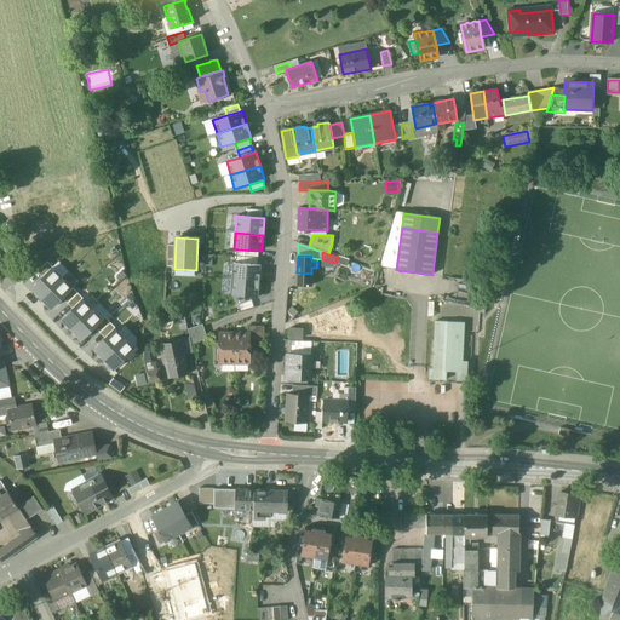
[(350,262),(338,257),(336,263),(349,268),(350,262)]
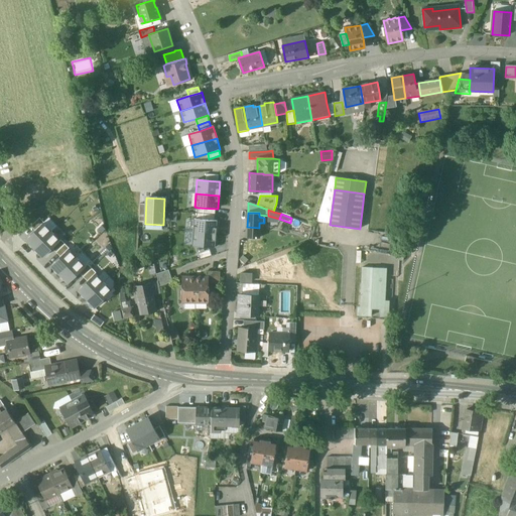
[(31,227),(35,231),(43,223),(39,219),(31,227)]
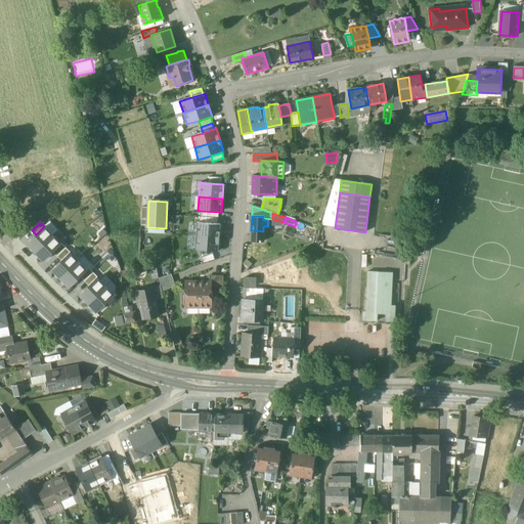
[(197,223),(195,236),(220,238),(221,224),(218,224),(200,223),(197,223)]
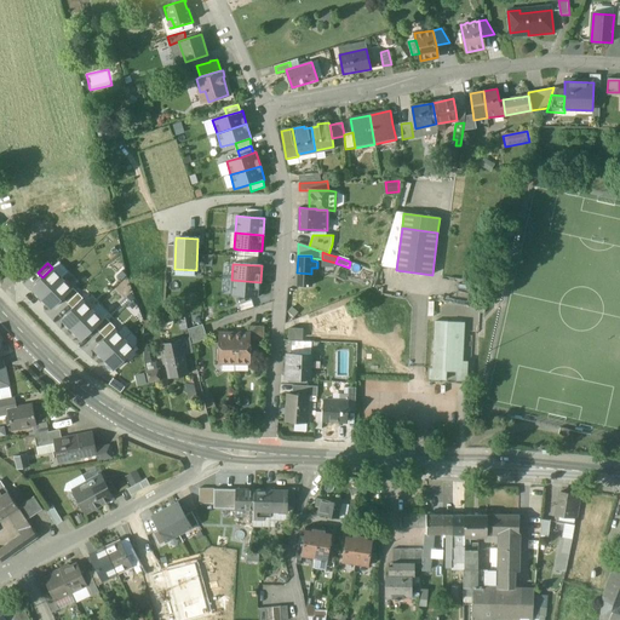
[(32,288),(41,299),(62,279),(52,269),(32,288)]
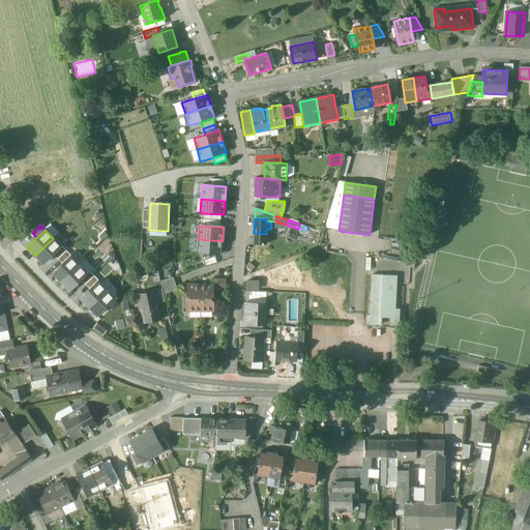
[(266,234),(254,233),(254,244),(265,244),(266,234)]
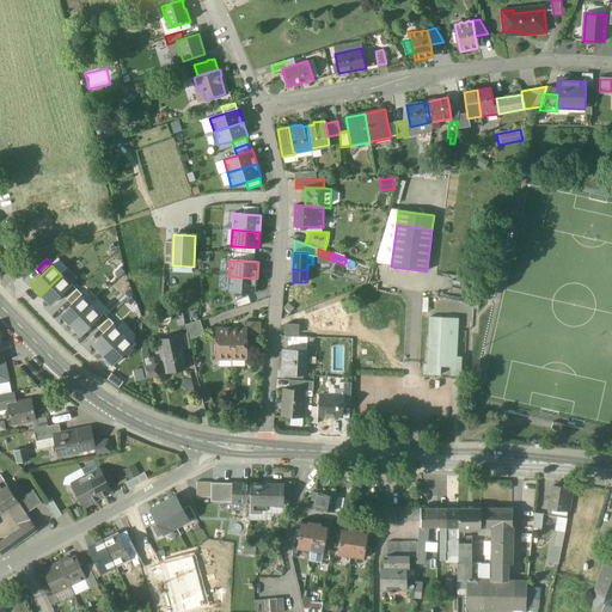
[(41,295),(50,305),(71,286),(61,275),(41,295)]
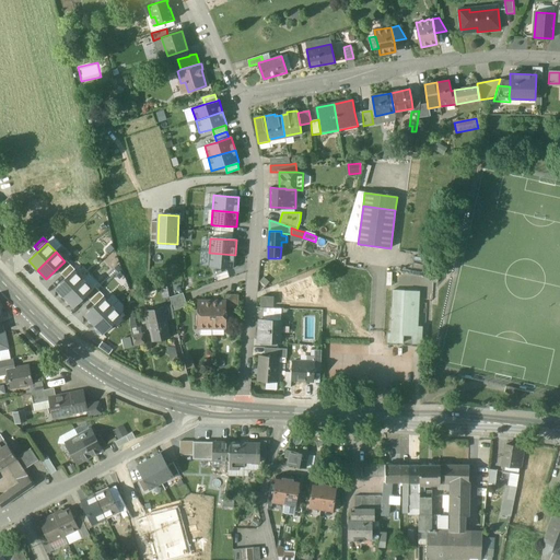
[(233,269),(235,255),(209,253),(208,267),(233,269)]
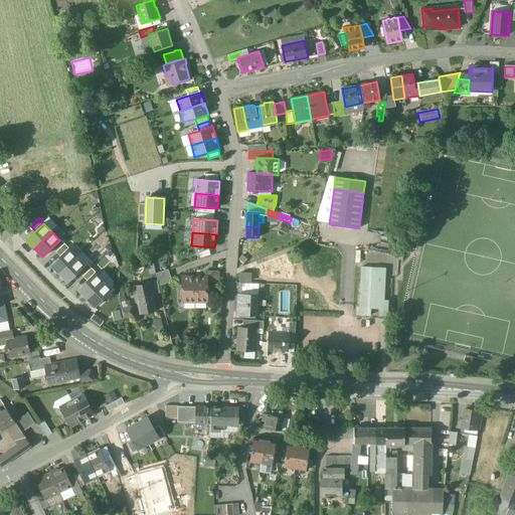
[(52,248),(56,252),(64,244),(60,239),(52,248)]
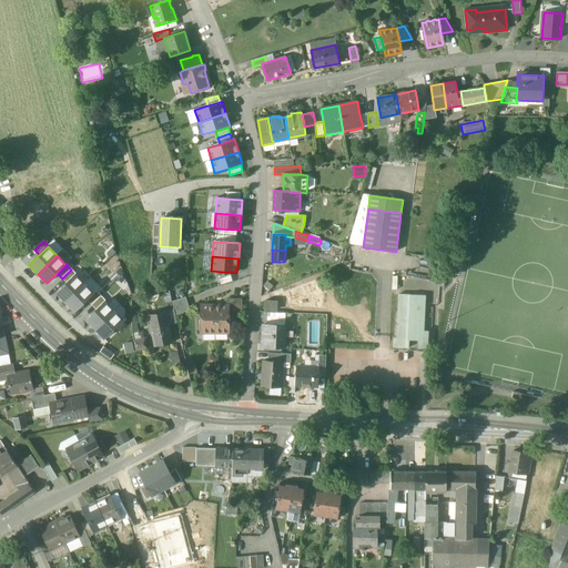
[(71,270),(62,279),(67,283),(75,274),(71,270)]
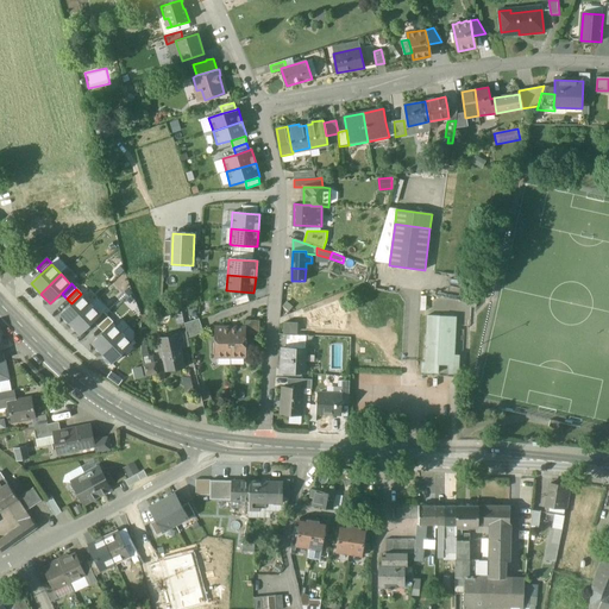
[(61,314),(70,325),(90,305),(81,295),(61,314)]
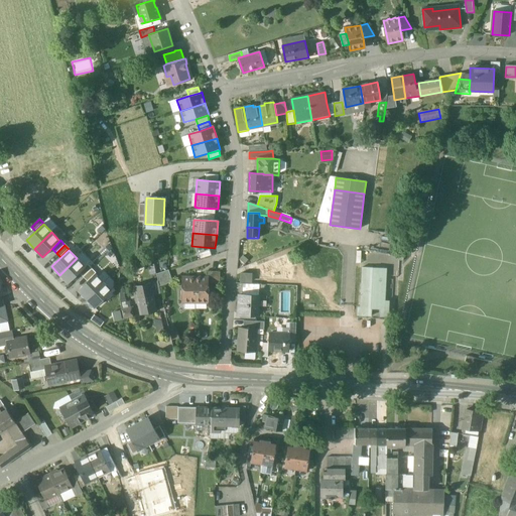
[(210,250),(199,254),(200,260),(212,256),(210,250)]
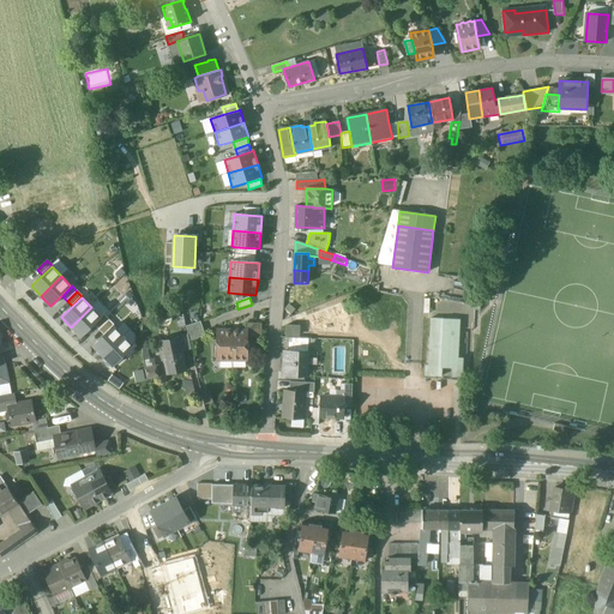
[(80,337),(102,318),(91,307),(71,327),(80,337)]
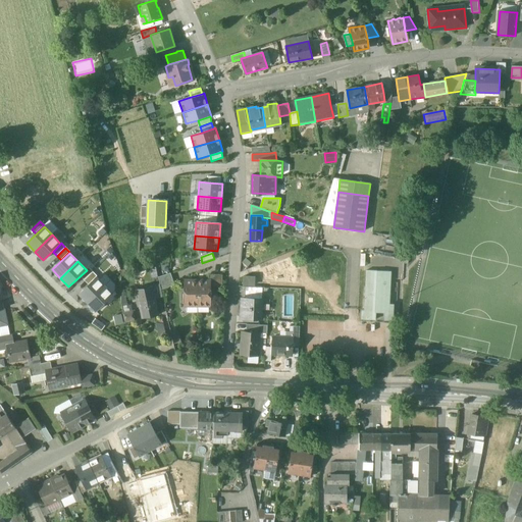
[(89,268),(80,276),(84,280),(93,272),(89,268)]
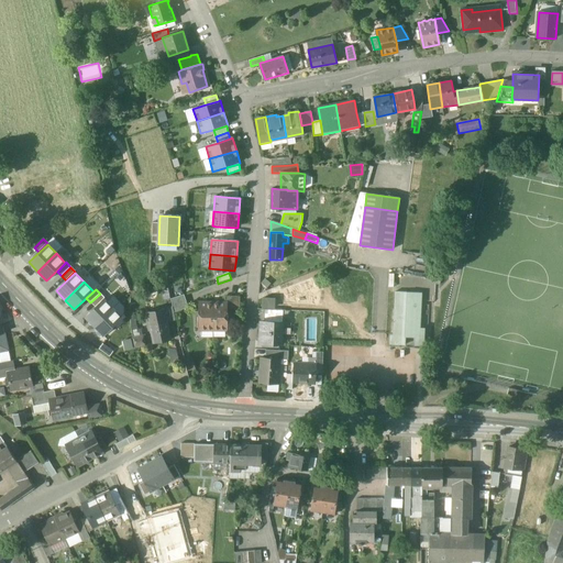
[(419,293),(396,291),(394,339),(390,339),(390,345),(405,345),(405,338),(417,338),(419,293)]
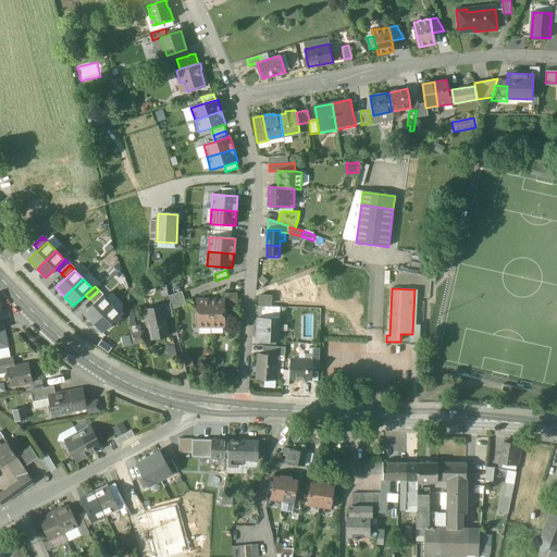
[(99,291),(89,299),(95,304),(103,295),(99,291)]
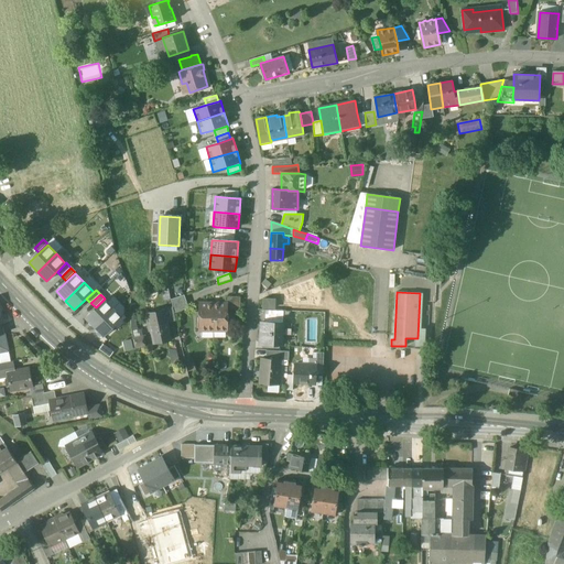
[(184,296),(172,300),(175,313),(188,308),(184,296)]
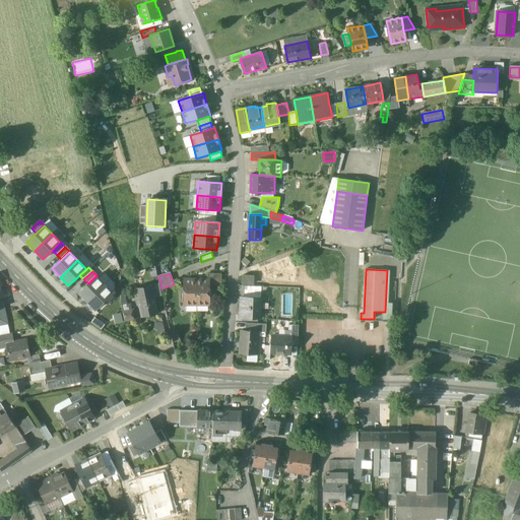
[(209,281),(209,286),(221,286),(221,274),(209,274),(209,281)]
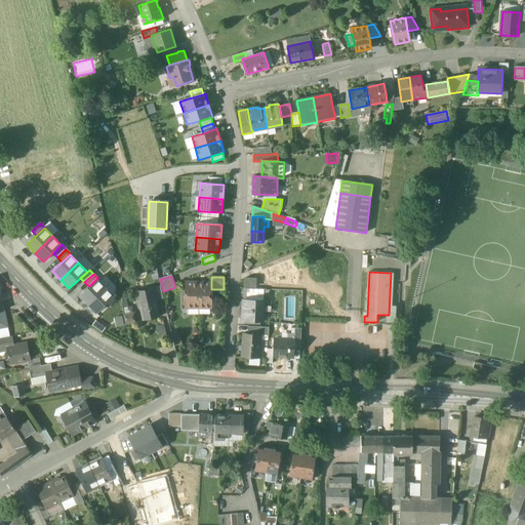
[(79,296),(88,305),(106,287),(96,279),(79,296)]
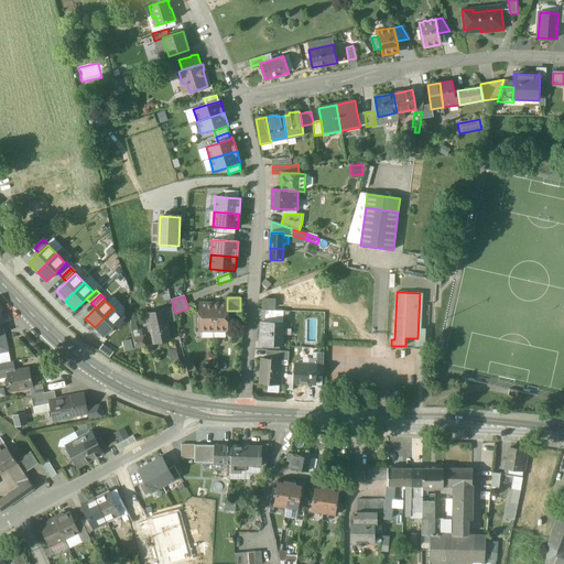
[(274,300),(263,300),(263,304),(263,308),(274,310),(274,300)]
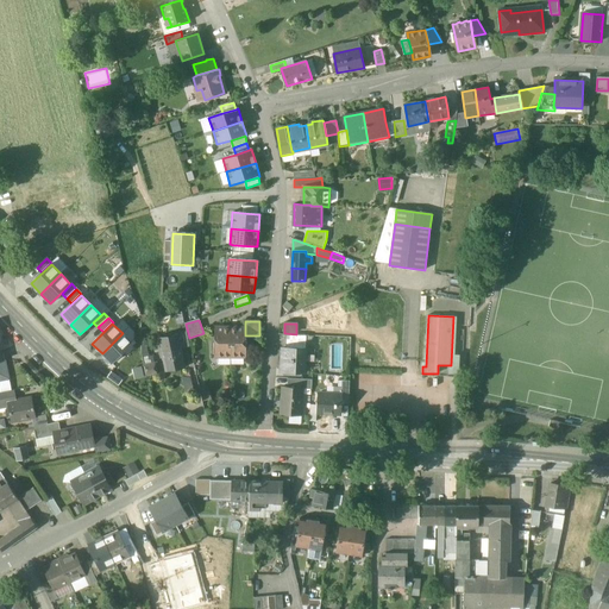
[(224,330),(215,330),(215,357),(230,357),(230,328),(224,328),(224,330)]
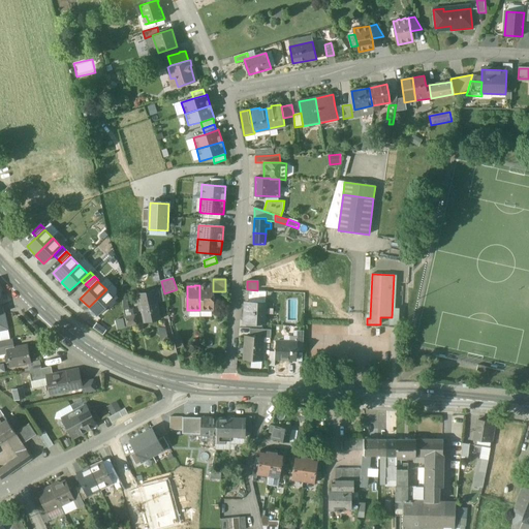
[(206,285),(199,285),(199,310),(212,310),(213,291),(213,286),(206,286),(206,285)]
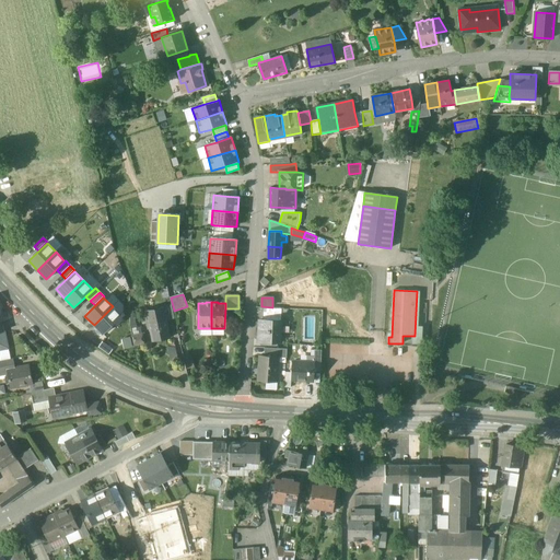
[(172,305),(164,306),(166,319),(174,318),(172,305)]
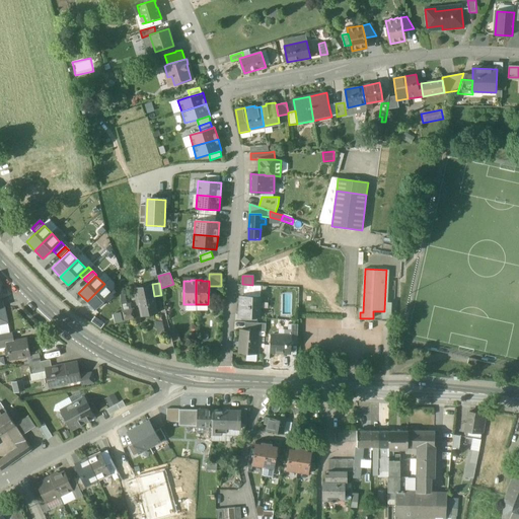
[(87,301),(95,309),(113,293),(104,284),(87,301)]
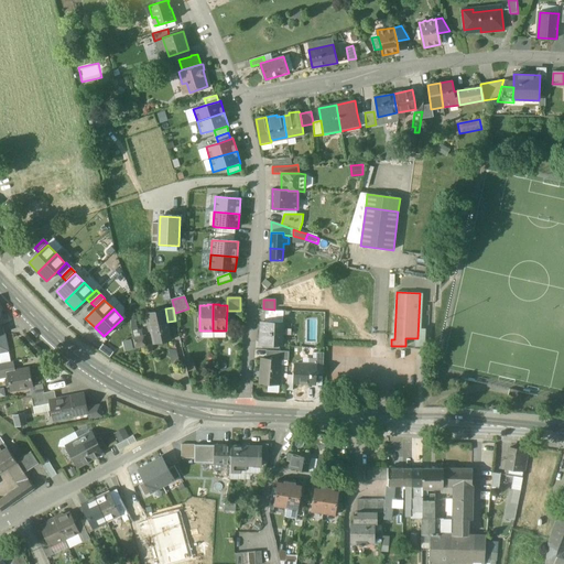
[(165,308),(148,312),(150,325),(167,322),(165,308)]
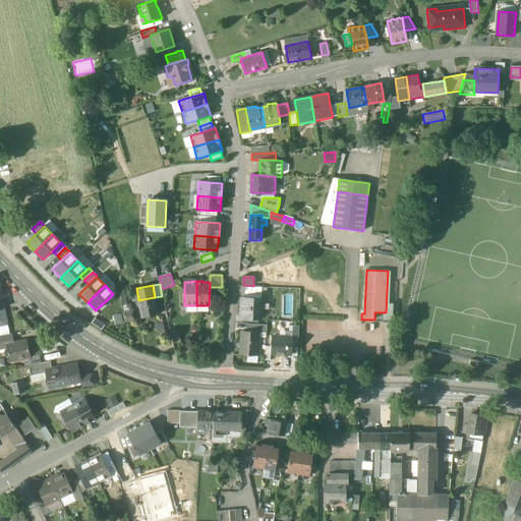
[(258,287),(245,286),(244,298),(259,299),(259,300),(262,300),(262,287),(258,287)]
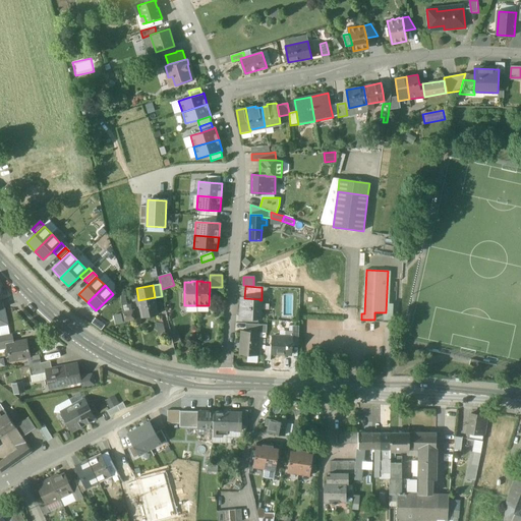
[(155,297),(138,300),(141,317),(159,314),(155,297)]
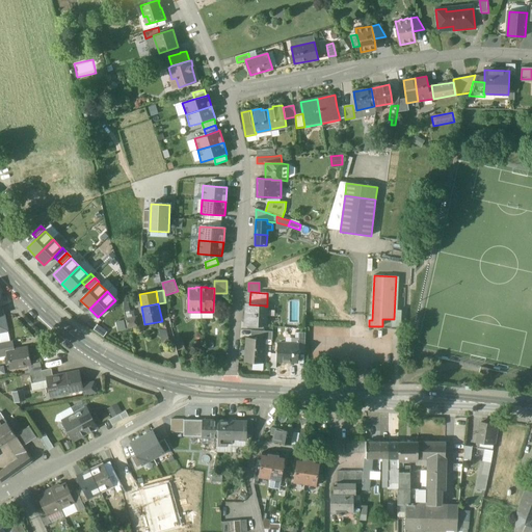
[(249,304),(247,304),(246,325),(264,326),(265,307),(265,306),(249,304)]
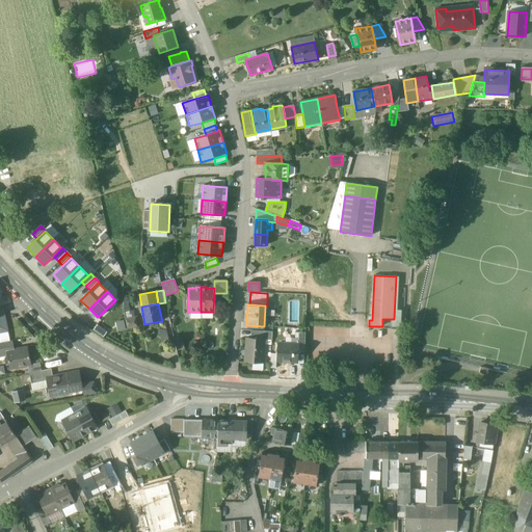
[(135,318),(126,319),(128,328),(137,326),(135,318)]
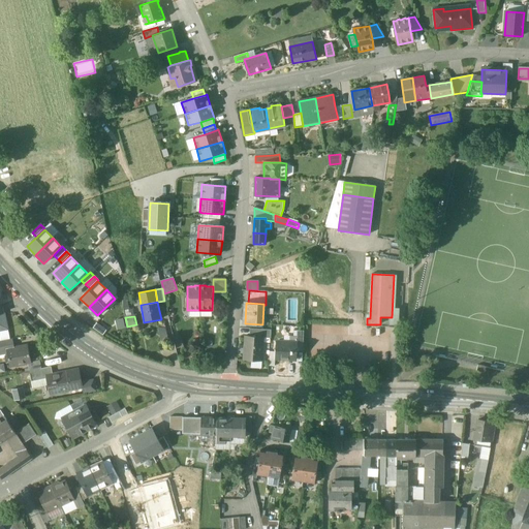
[(106,331),(96,323),(93,329),(103,335),(106,331)]
